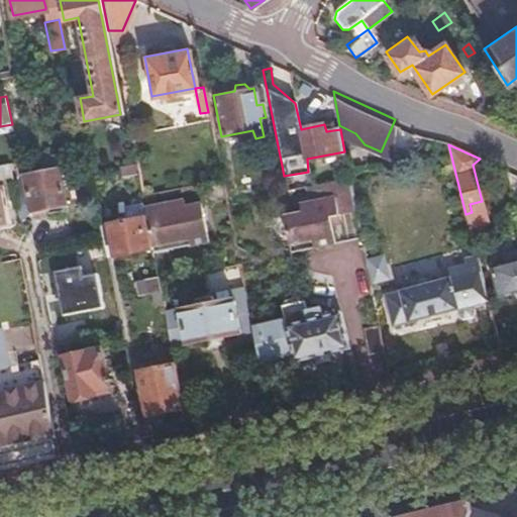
[(9,167),(19,218),(25,214),(29,213),(32,216),(43,214),(45,209),(63,207),(54,158),(9,167)]
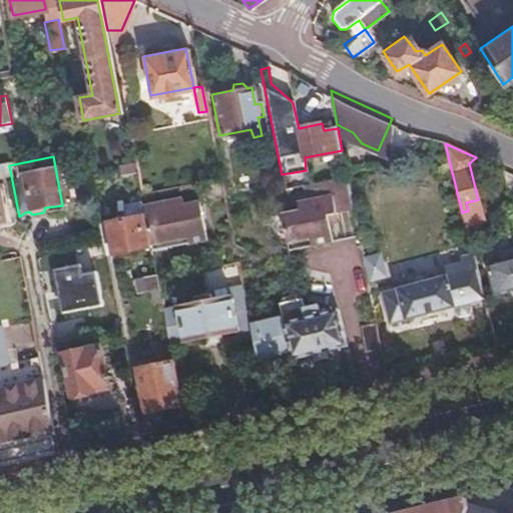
[(337,222),(335,212),(353,208),(347,175),(328,179),(331,194),(298,201),(299,209),(283,212),(290,248),(333,240),(330,223),(337,222)]
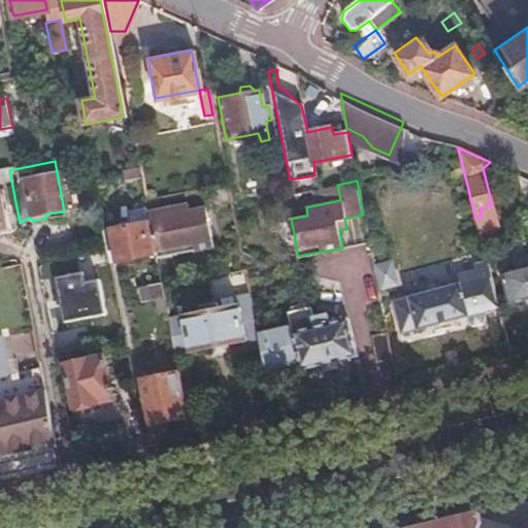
[(184,202),(143,210),(146,223),(153,255),(210,242),(203,204),(185,208),(184,202)]
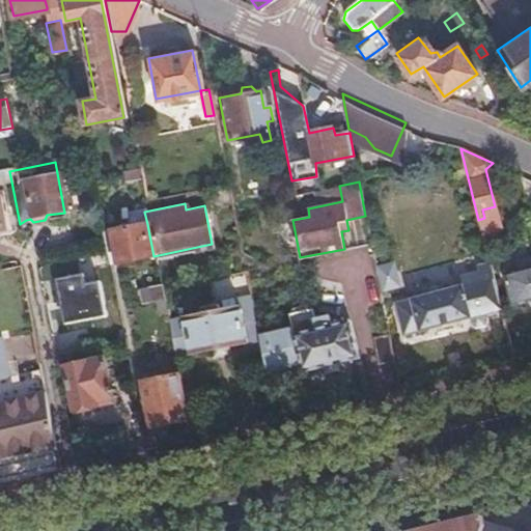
[(144,212),(144,208),(126,212),(129,227),(147,224),(144,212)]
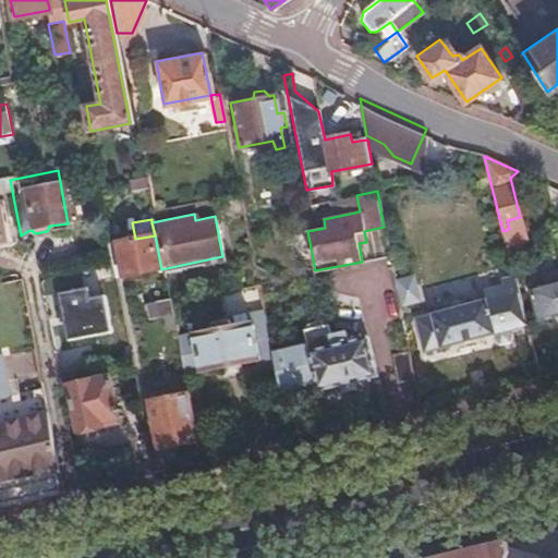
[(120,280),(162,273),(161,269),(155,235),(135,239),(112,243),(114,250),(107,251),(110,263),(117,262),(120,280)]
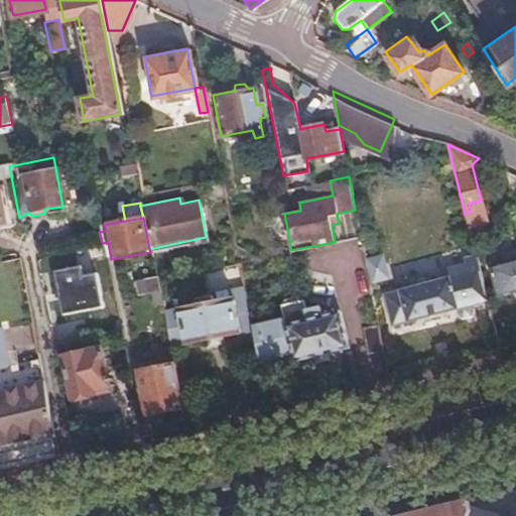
[(494,291),(515,285),(515,246),(514,247),(515,250),(502,254),(503,262),(489,266),(494,291)]
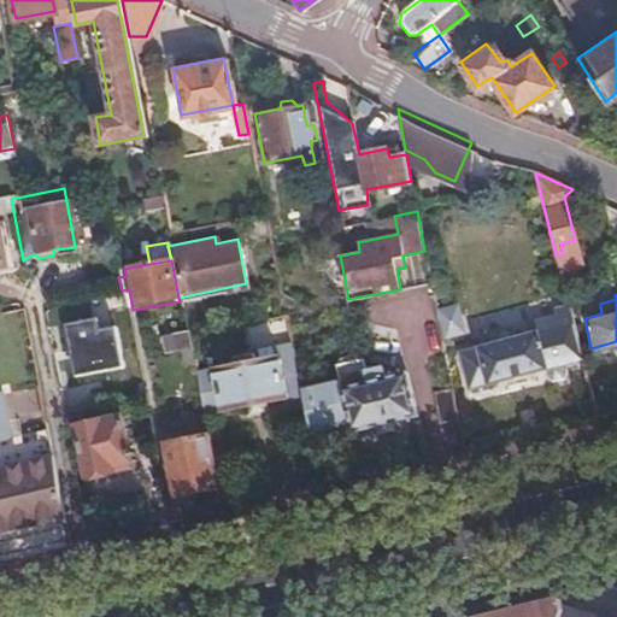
[(565,362),(581,357),(568,306),(556,310),(559,325),(534,331),(536,341),(518,345),(515,334),(507,330),(498,334),(495,342),(456,354),(464,387),(542,368),(545,377),(552,380),(563,377),(566,370),(565,362)]
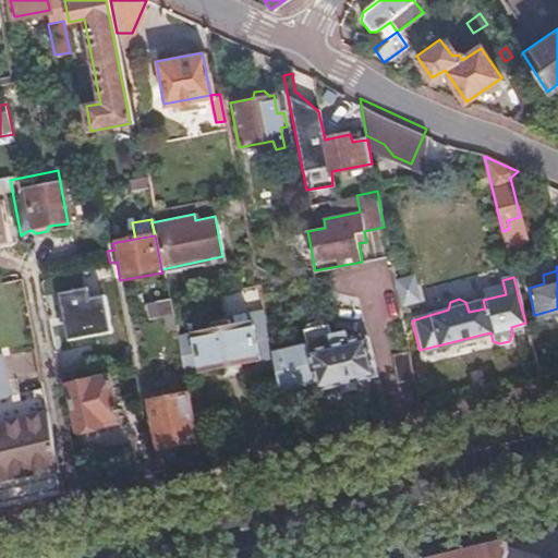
[(396,289),(399,305),(412,303),(409,287),(396,289)]
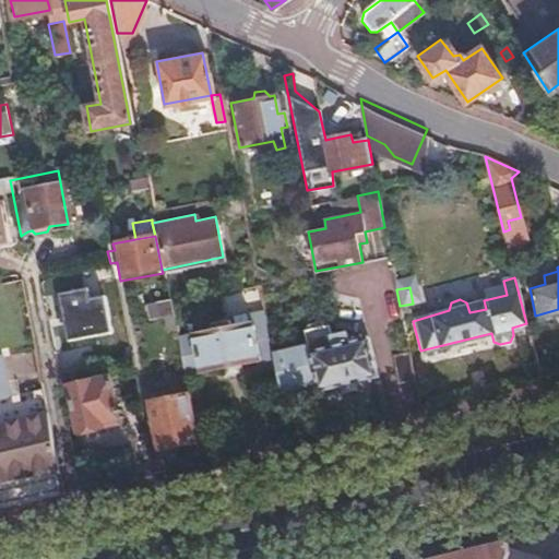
[(61,323),(66,343),(109,334),(100,297),(86,299),(84,289),(56,295),(60,320),(57,320),(58,323),(61,323)]
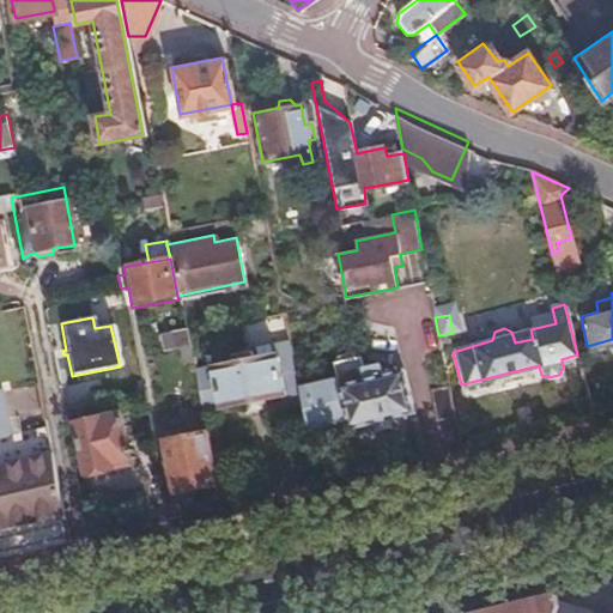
[(296,390),(295,388),(286,339),(248,347),(248,350),(230,353),(232,362),(192,369),(200,410),(296,390)]
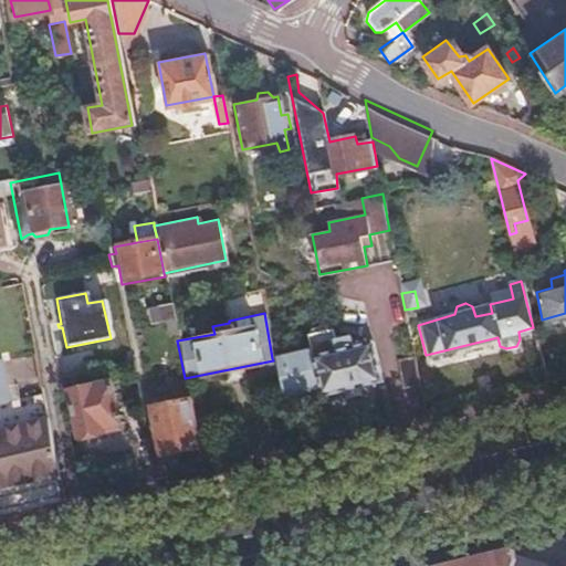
[(174,321),(165,323),(167,333),(176,332),(174,321)]
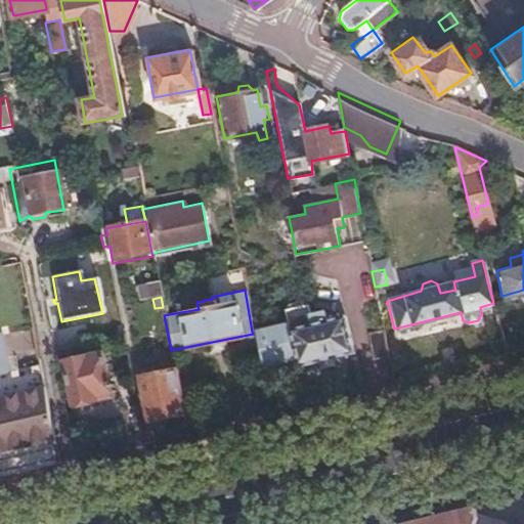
[(253,334),(259,365),(268,363),(268,366),(292,361),(294,367),(351,355),(341,316),(324,320),(322,312),(308,314),(307,306),(297,302),(286,305),(281,310),(284,323),(261,326),(259,331),(252,332),(253,334)]
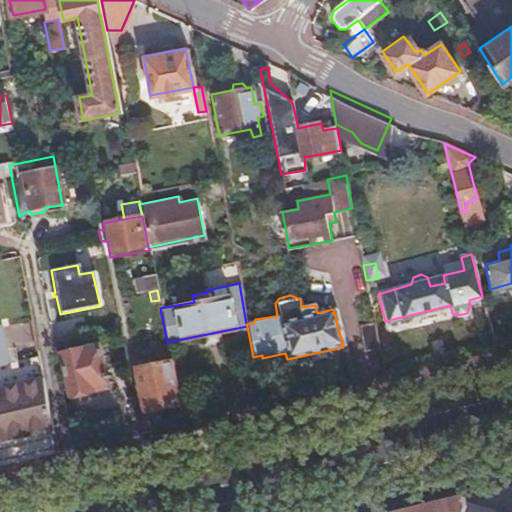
[(105,380),(98,344),(61,352),(70,394),(93,389),(92,382),(105,380)]
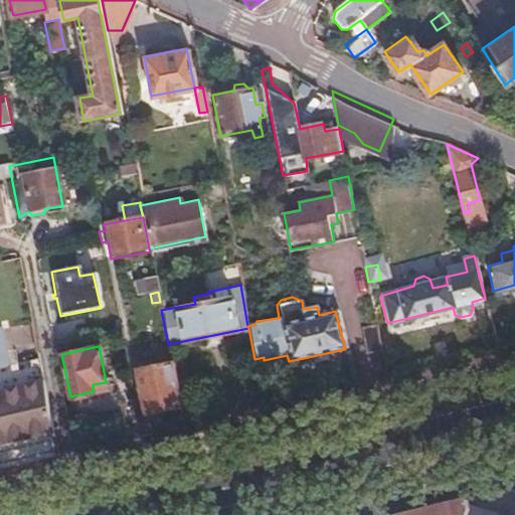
[(0,470),(55,457),(36,358),(5,364),(0,365),(0,470)]
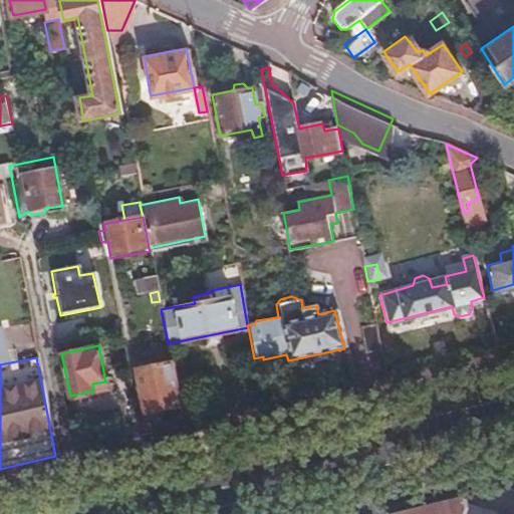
[(134,367),(143,412),(148,415),(159,413),(161,408),(180,404),(172,360),(134,367)]
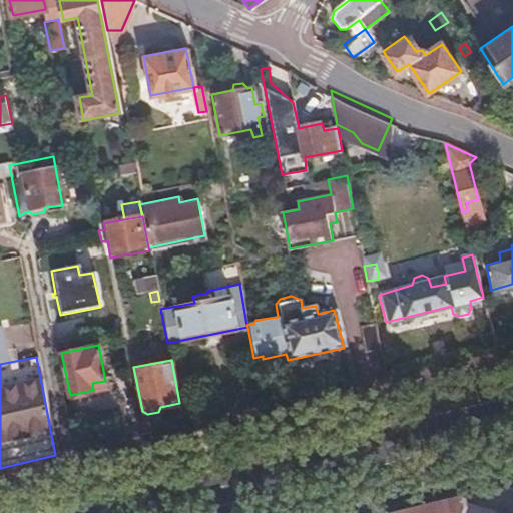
[(112,405),(120,439),(138,434),(131,401),(112,405)]
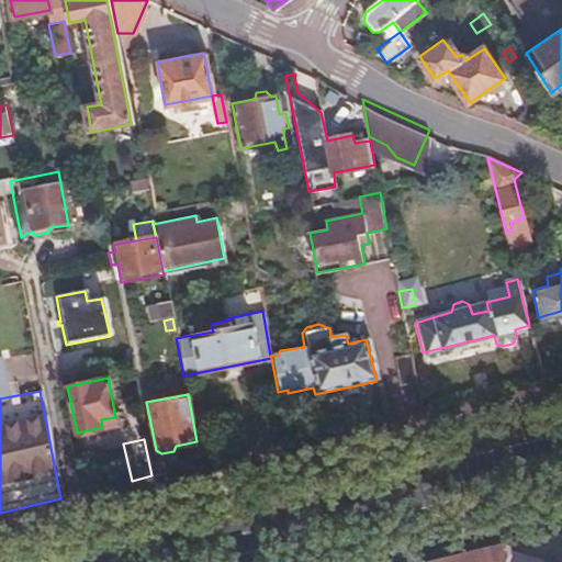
[(513,561),(516,554),(514,543),(445,561),(441,561),(513,561)]
